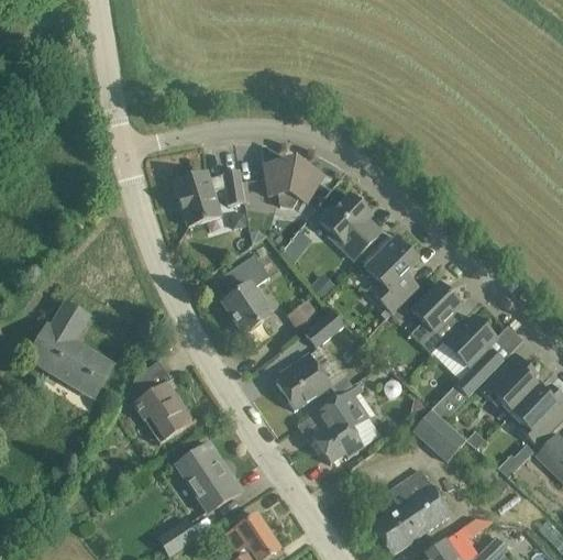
[(319,183),(322,176),(295,160),(264,165),(268,196),(278,194),(279,206),(291,208),(298,198),(313,207),(326,187),(319,183)]
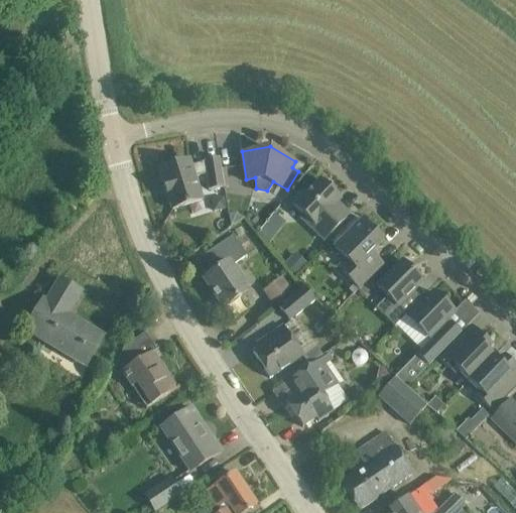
[(167,191),(172,208),(202,199),(194,175),(206,171),(209,187),(224,185),(220,155),(204,158),(204,160),(190,164),(188,157),(168,163),(162,175),(164,180),(163,180),(166,191),(167,191)]
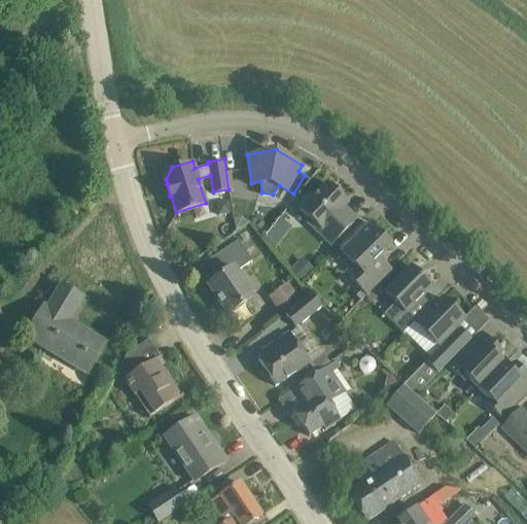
[(346,203),(345,202),(340,197),(341,195),(327,181),(313,196),(310,193),(299,206),(311,218),(308,220),(331,243),(357,216),(345,205),(346,203)]
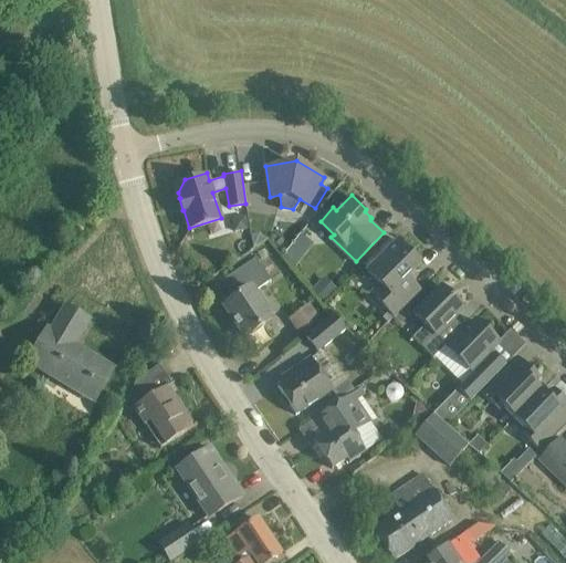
[(245,214),(231,216),(233,229),(248,227),(245,214)]
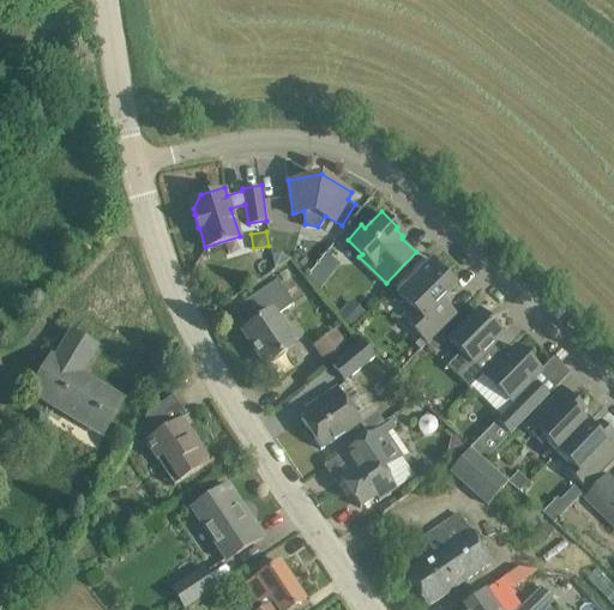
[(275,267),(290,258),(282,249),(272,252),(275,267)]
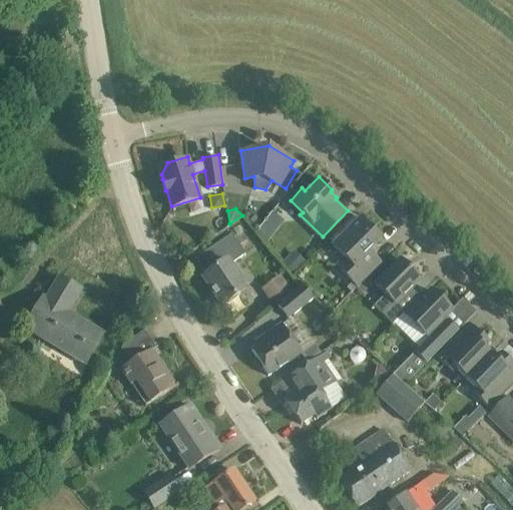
[(357,285),(381,262),(368,249),(381,236),(361,216),(333,244),(345,256),(336,265),(352,281),(357,285)]
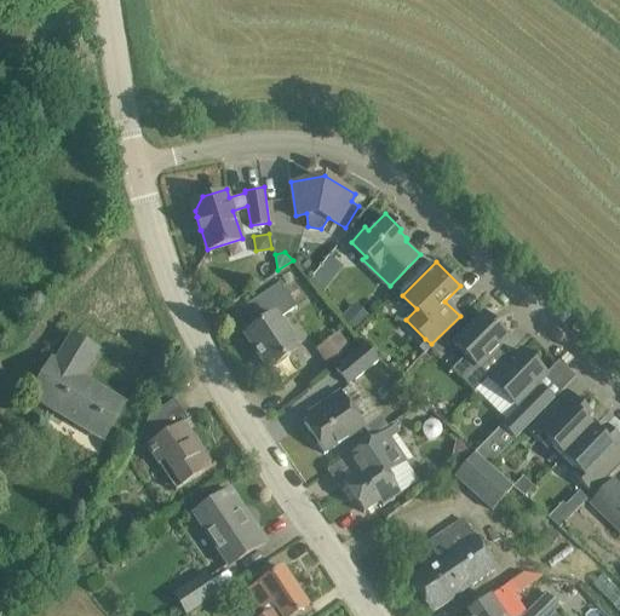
[(298,349),(276,316),(296,304),(280,280),(233,310),(247,332),(245,333),(269,368),(298,349)]
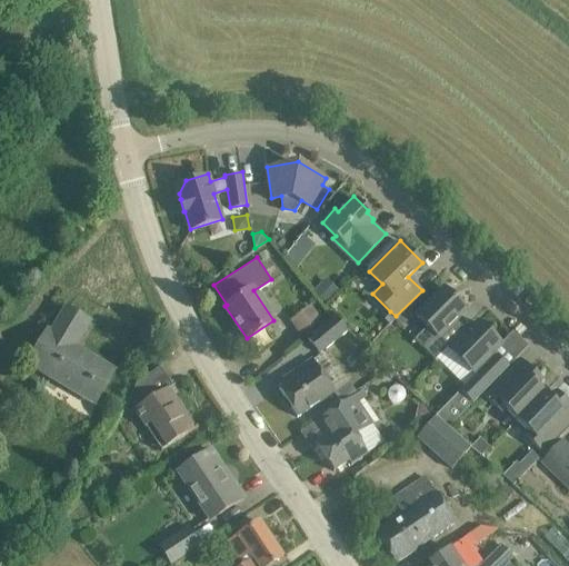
[(327,276),(313,288),(327,303),(340,289),(327,276)]
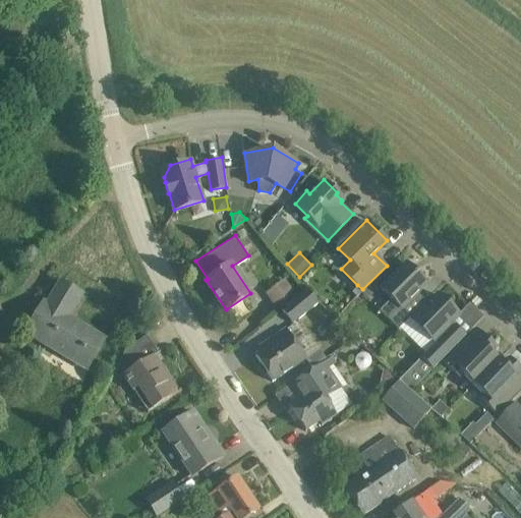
[(402,306),(418,291),(427,282),(407,262),(381,287),(391,297),(379,308),(399,328),(410,315),(402,306)]
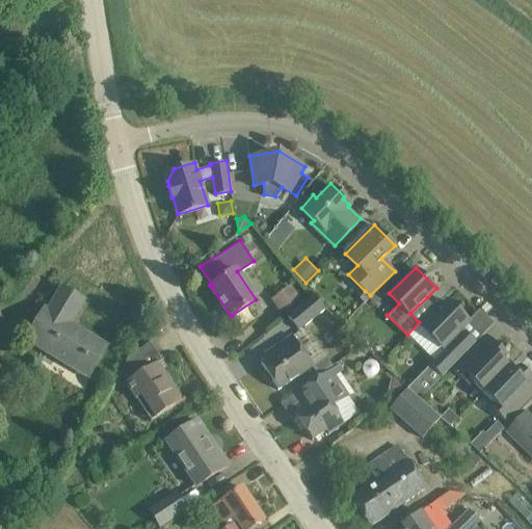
[(292,282),(271,296),(281,309),(300,295),(292,282)]
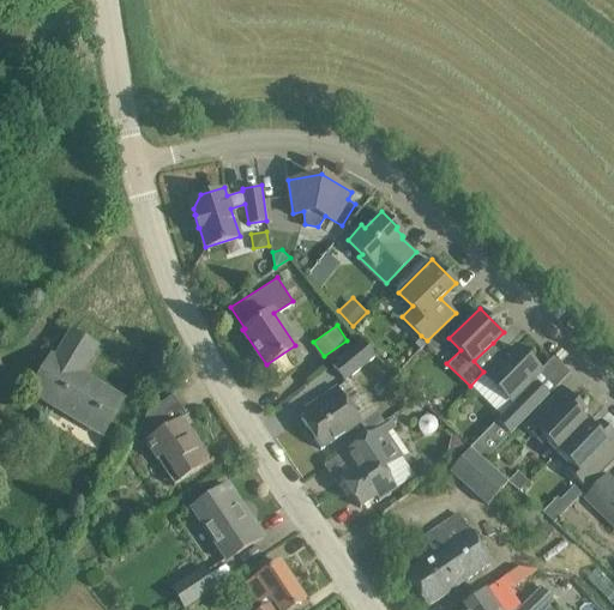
[(102,432),(122,398),(91,379),(86,386),(74,379),(95,344),(72,330),(55,357),(50,355),(30,388),(102,432)]
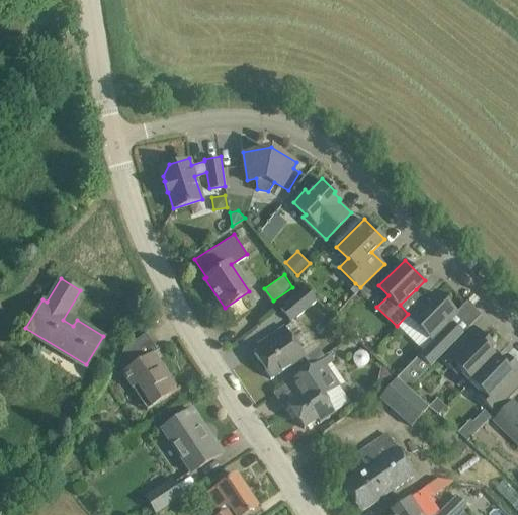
[(354,293),(360,287),(355,283),(350,288),(354,293)]
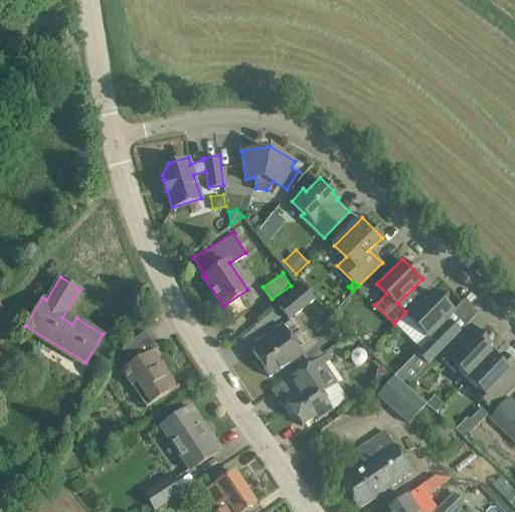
[(304,284),(278,305),(289,318),(315,297),(304,284)]
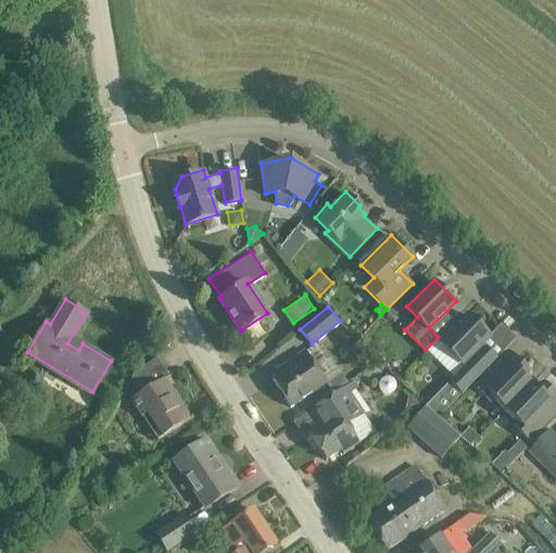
[(458,371),(471,384),(489,365),(497,356),(482,342),(490,334),(468,313),(441,340),(465,364),(458,371)]
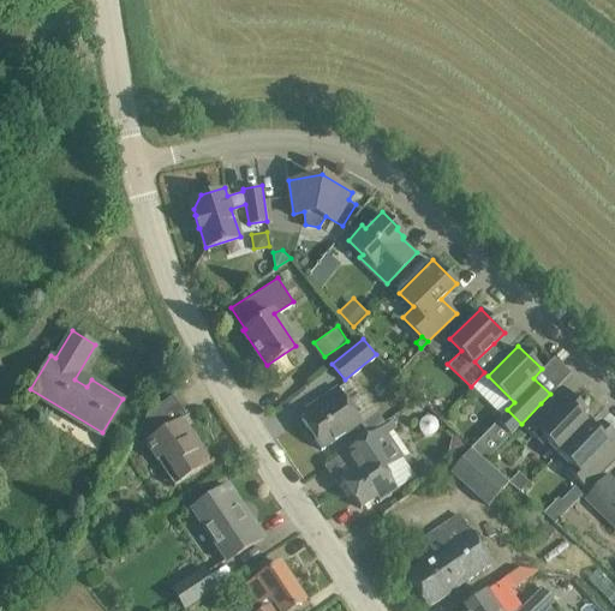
[(587,411),(572,395),(561,384),(541,403),(521,424),(543,444),(548,441),(559,451),(587,421),(583,415),(587,411)]
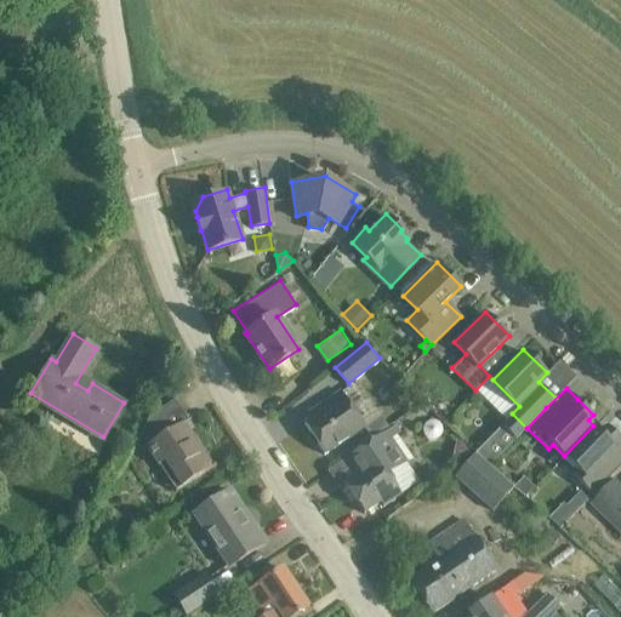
[(305,422),(325,452),(365,426),(341,389),(313,409),(317,413),(305,422)]
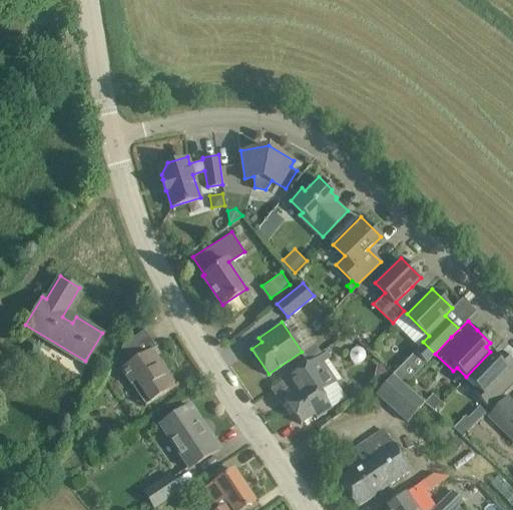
[(149,402),(177,384),(153,348),(155,346),(144,329),(121,344),(117,356),(122,366),(120,368),(129,384),(134,380),(149,402)]
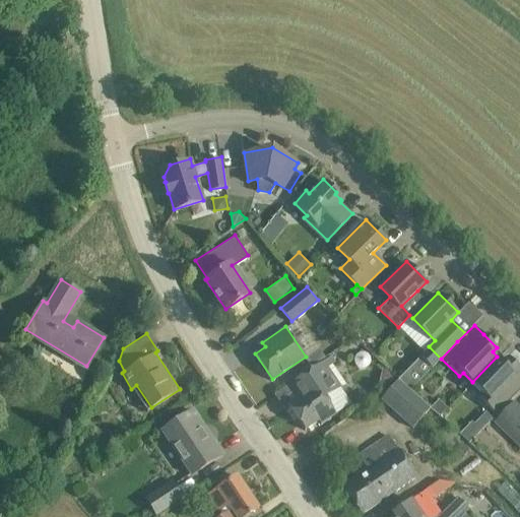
[(0,389),(0,378),(9,362),(0,356),(0,408),(8,394),(0,389)]
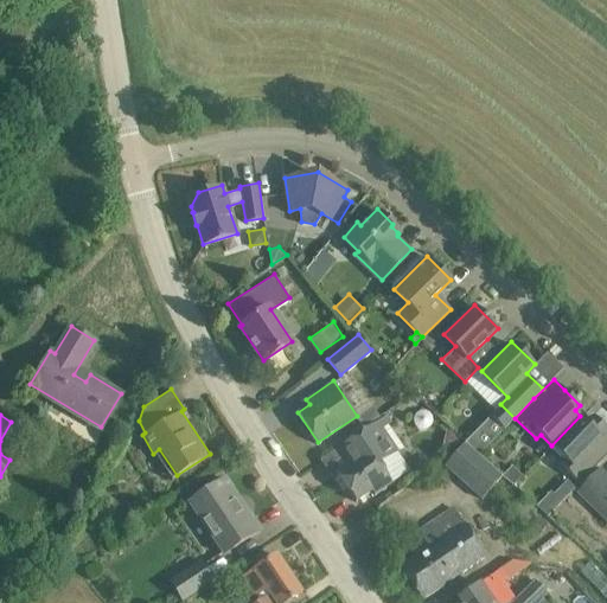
[(606,454),(606,429),(592,415),(586,421),(580,416),(551,446),(562,456),(557,461),(580,482),(600,461),(606,454)]
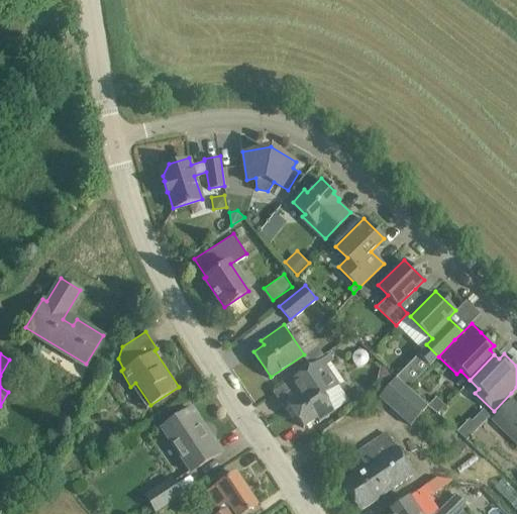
[(324,395),(339,385),(321,357),(305,368),(324,395)]
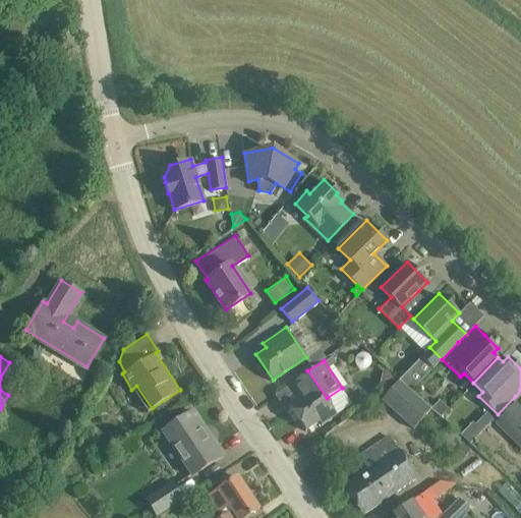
[(384,385),(398,378),(386,367),(383,367),(381,384),(384,385)]
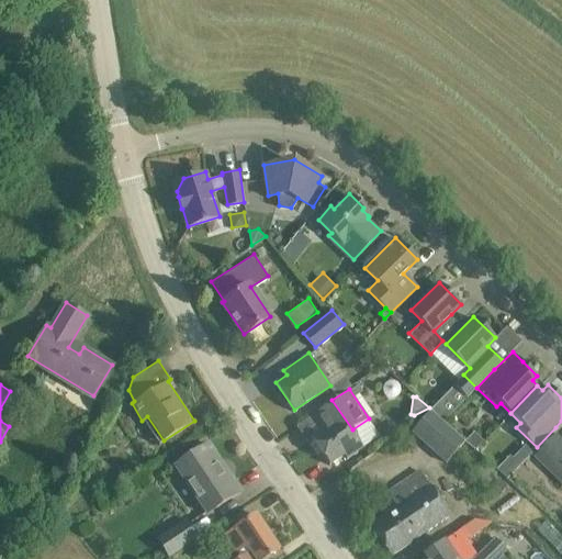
[(363,446),(352,429),(332,400),(324,406),(334,421),(312,436),(330,464),(345,454),(347,457),(363,446)]
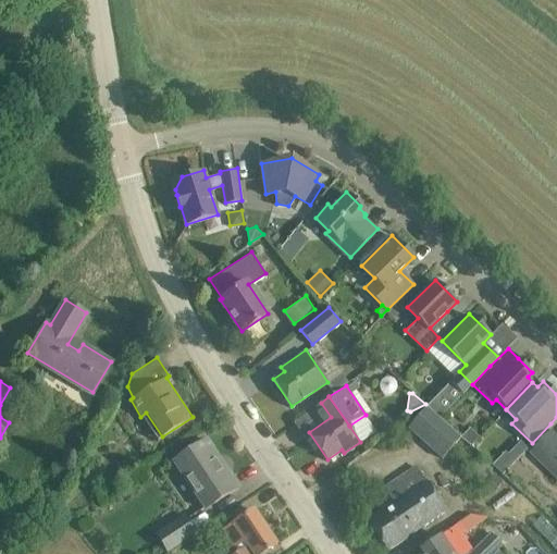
[(425,406),(408,426),(442,456),(459,436),(425,406)]
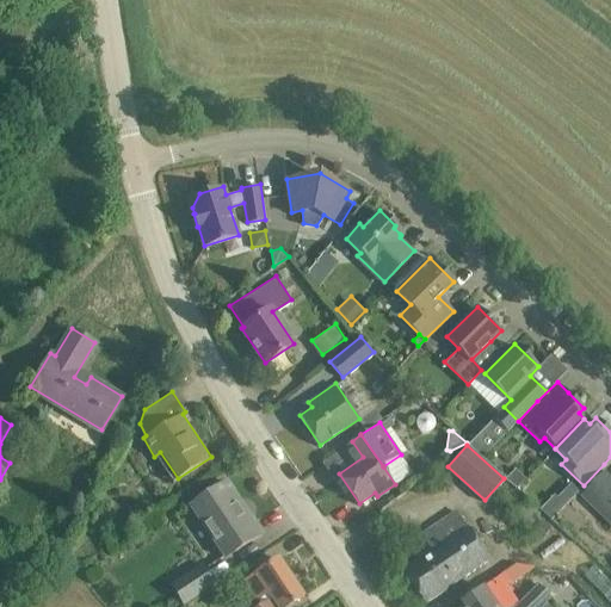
[(526,477),(516,466),(506,477),(518,485),(526,477)]
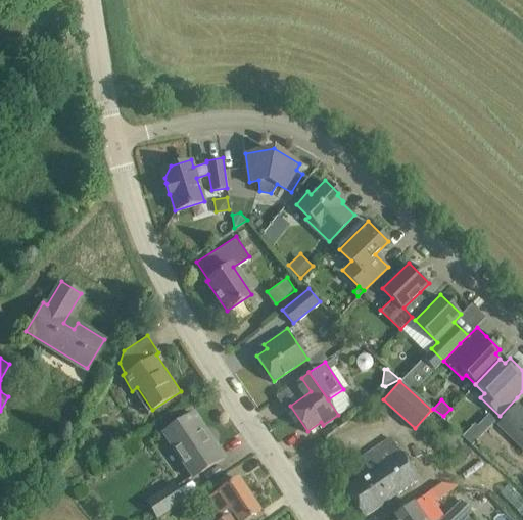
[(522,409),(517,404),(498,423),(522,445),(522,409)]
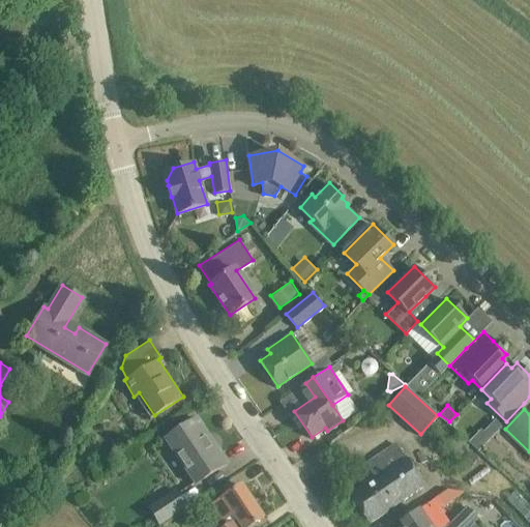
[(196,482),(227,462),(197,417),(167,438),(196,482)]
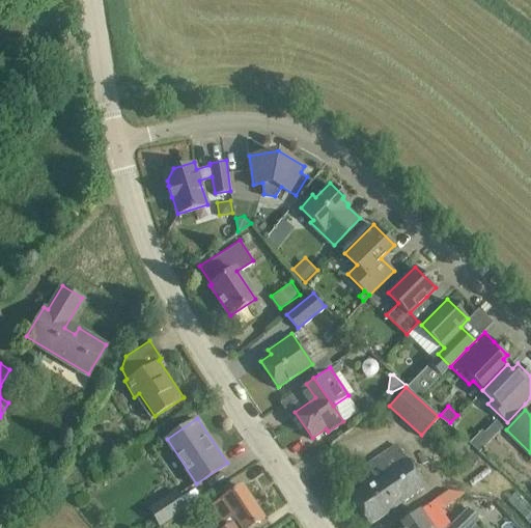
[(350,495),(369,524),(425,485),(406,456),(406,457),(395,443),(366,464),(375,477),(350,495)]
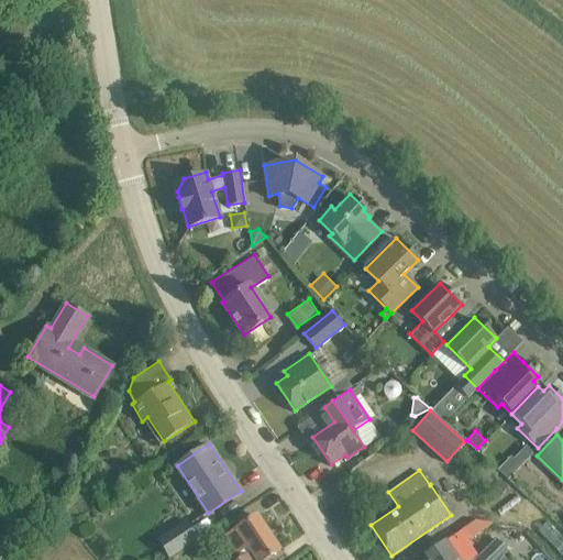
[(498,475),(493,482),(503,491),(507,484),(498,475)]
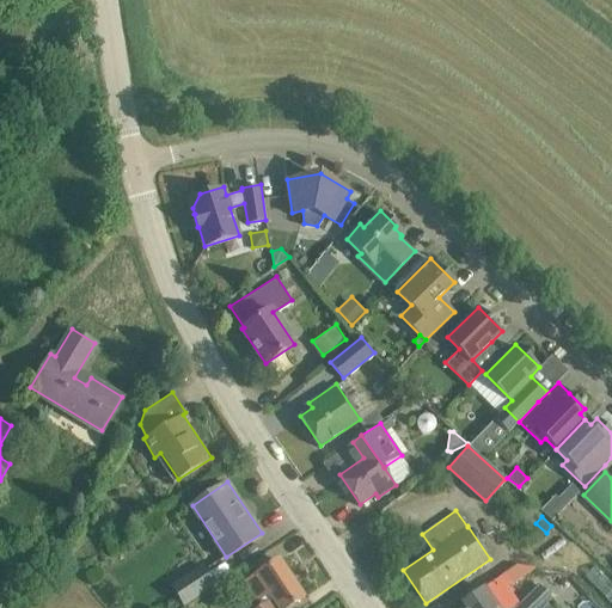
[(286,607),(304,596),(279,558),(245,581),(262,605),(257,607),(286,607)]
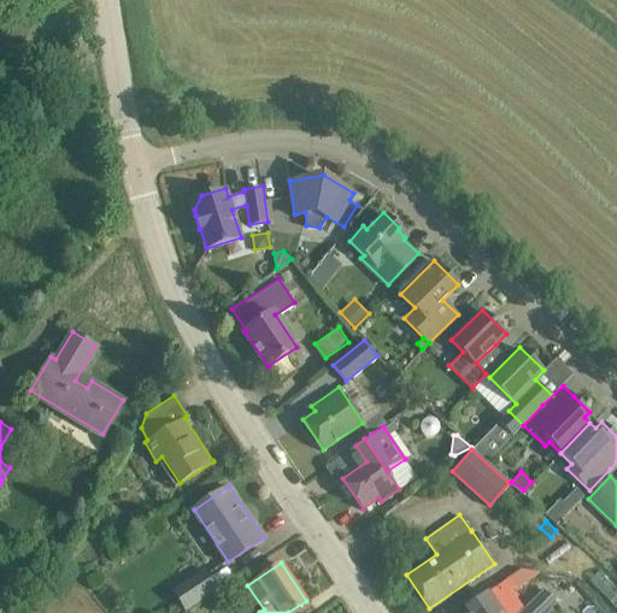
[(186,607),(216,587),(205,570),(174,589),(186,607)]
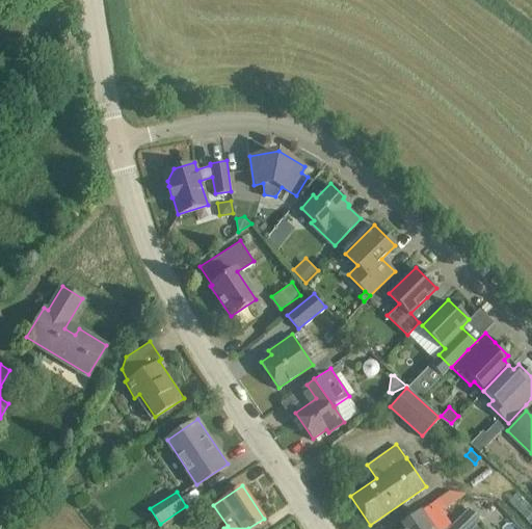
[(446,528),(469,528),(480,519),(468,507),(446,528)]
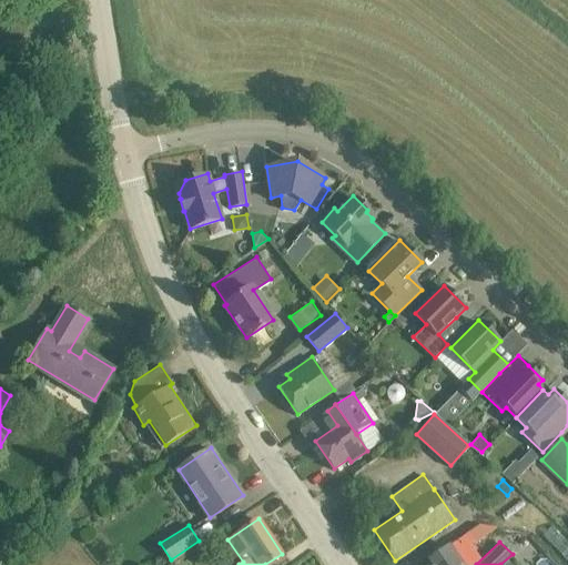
[(463,564),(449,545),(428,560),(432,564),(463,564)]
